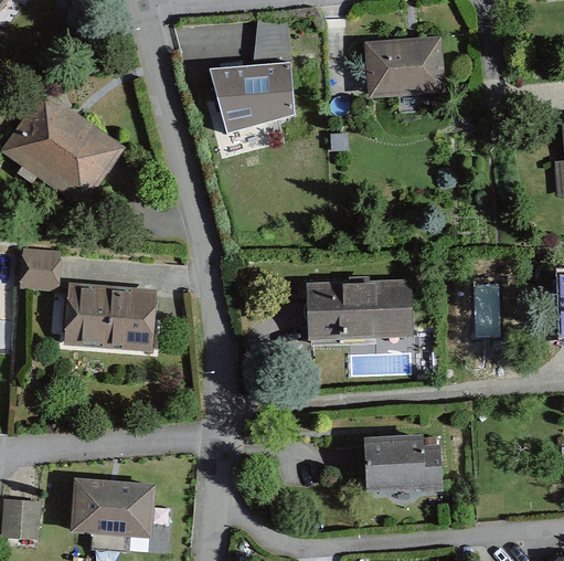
[(257,17),(253,61),(289,56),(285,14),(257,17)]
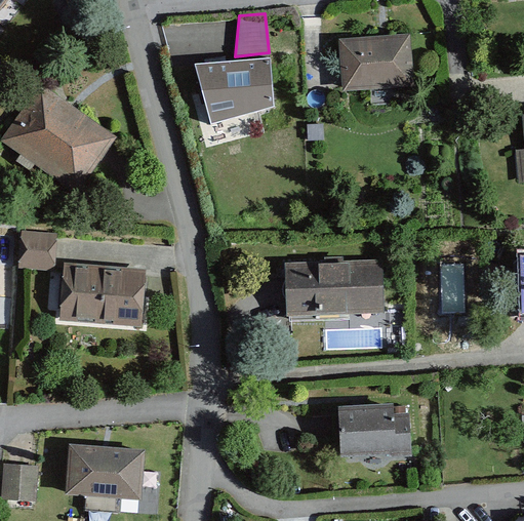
[(410,32),(338,38),(341,90),(413,83),(410,32)]
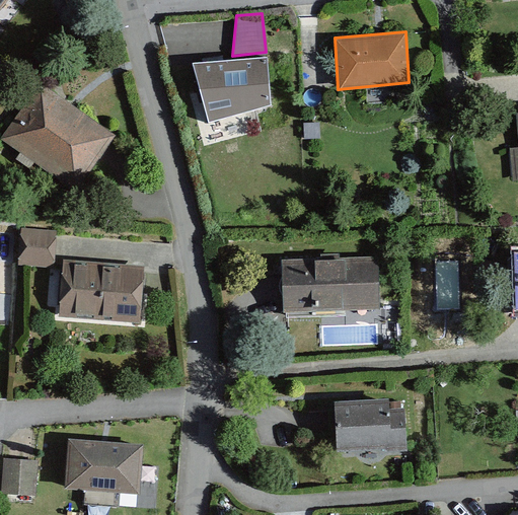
[(267,56),(192,62),(209,120),(270,104),(267,56)]
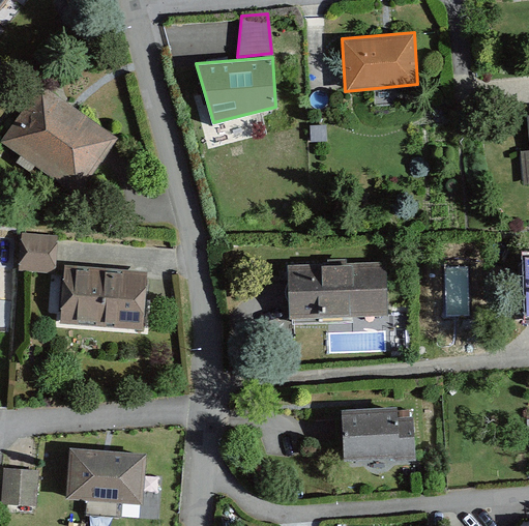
[(118,137),(42,85),(5,139),(80,191),(118,137)]
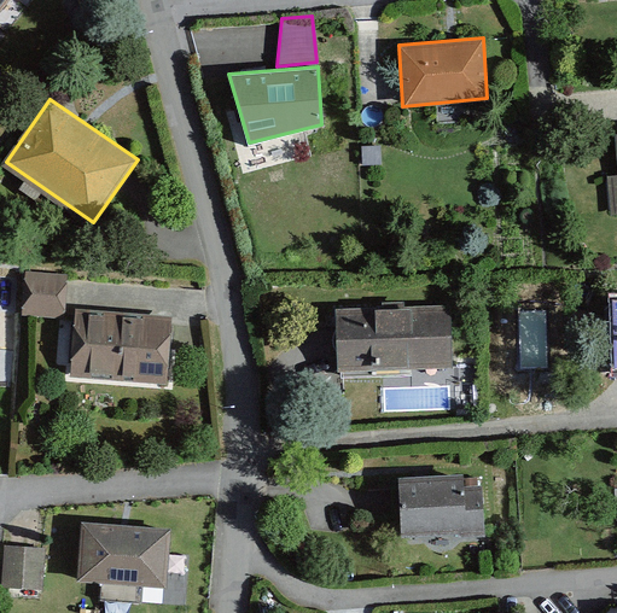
[(616,132),(615,133),(616,165),(616,171),(606,173),(610,212),(616,211),(616,132)]
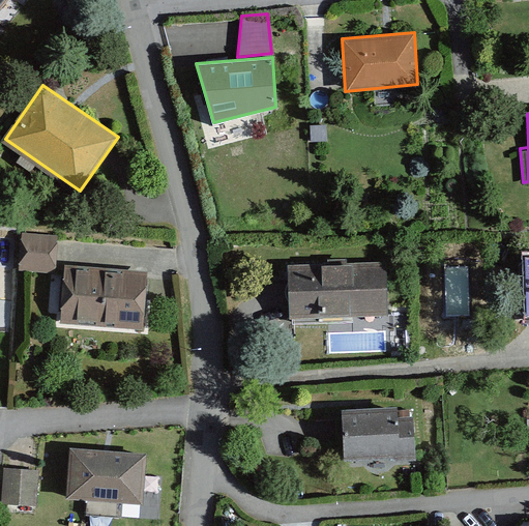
[(60,234),(24,231),(21,269),(29,269),(57,272),(60,234)]
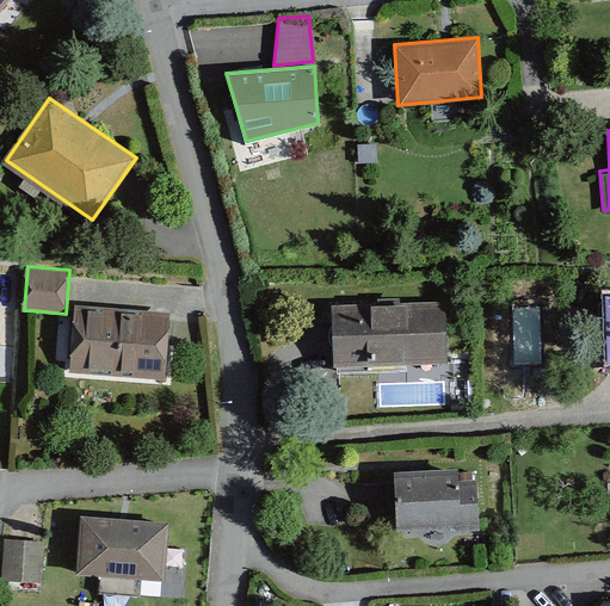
[(173,311),(75,303),(71,369),(167,377),(173,311)]
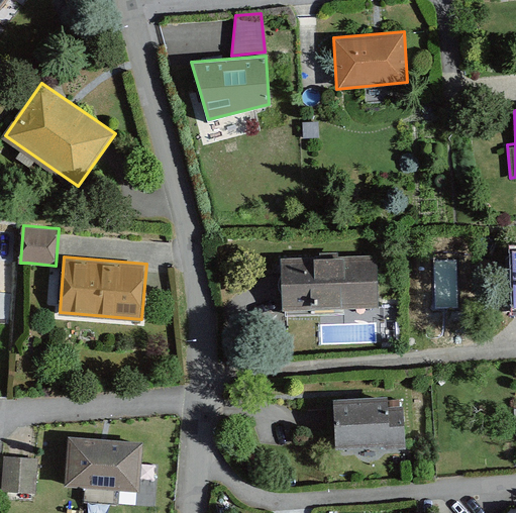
[(378,257),(280,260),(282,314),(380,311),(378,257)]
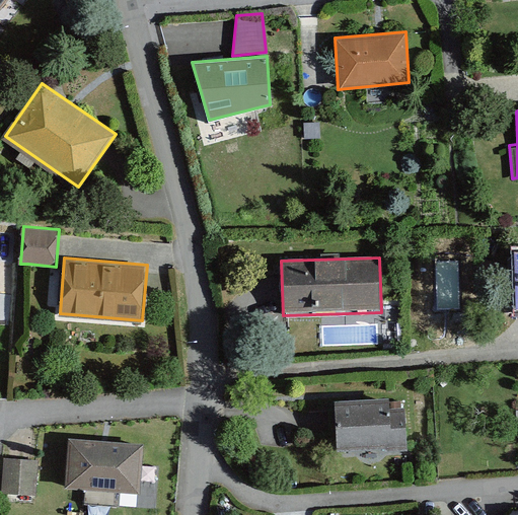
[(388,400),(331,405),(335,450),(405,446),(403,406),(388,407),(388,400)]
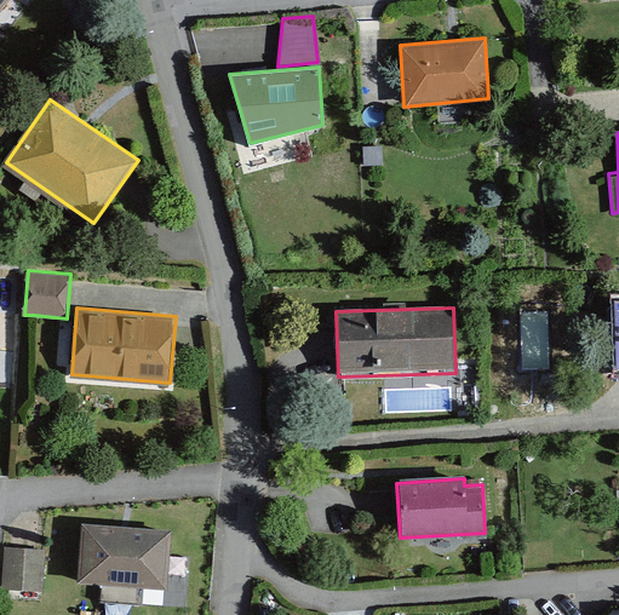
[(167,532),(80,526),(76,582),(162,588),(167,532)]
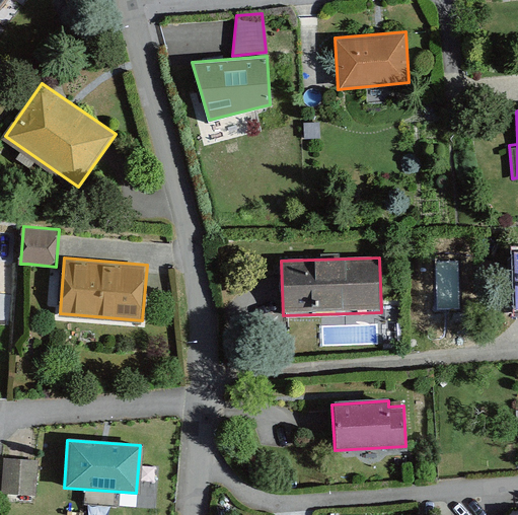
[(39,457),(2,455),(0,490),(37,492),(39,457)]
